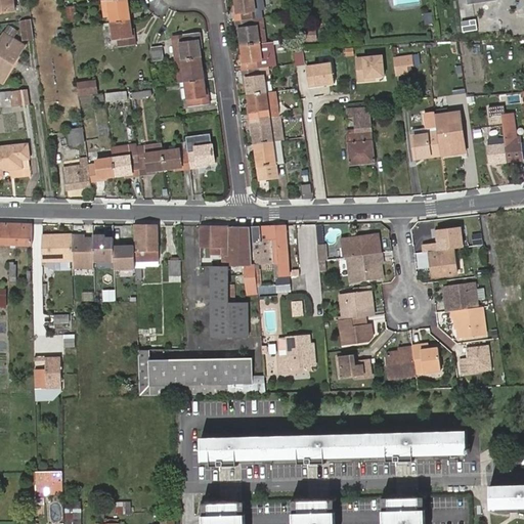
[(0,0),(0,12),(13,11),(11,0),(0,0)]
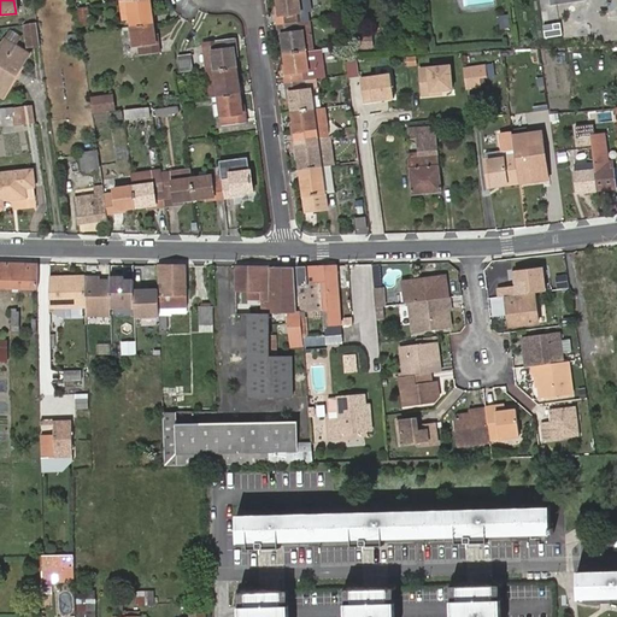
[(130,28),(151,24),(147,0),(135,0),(121,3),(123,22),(129,21),(130,28)]
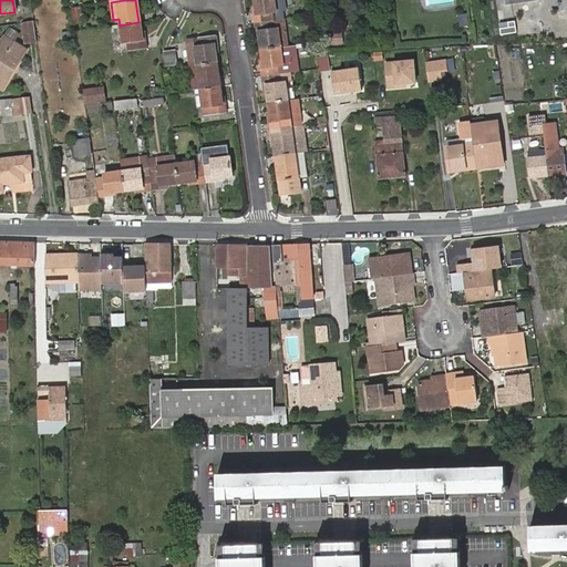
[(272,0),(253,0),(255,13),(253,14),(254,23),(271,21),(270,11),(275,11),(272,0)]
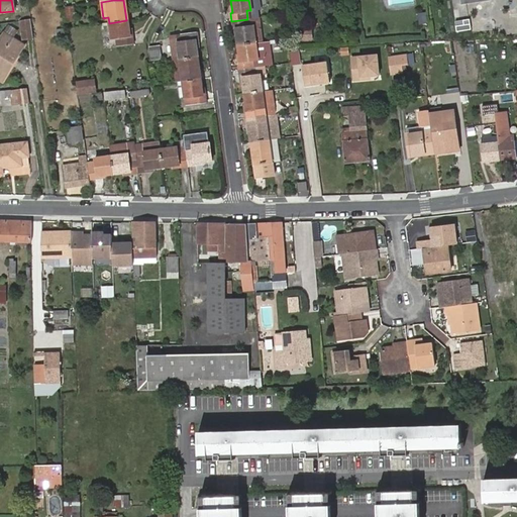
[(254,0),(248,0),(250,10),(246,10),(247,19),(257,17),(254,0)]
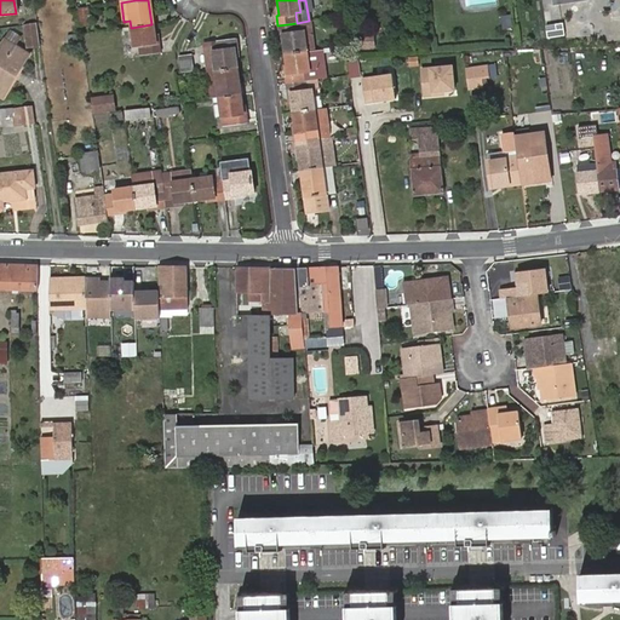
[(89,6),(76,7),(80,26),(91,24),(89,6)]
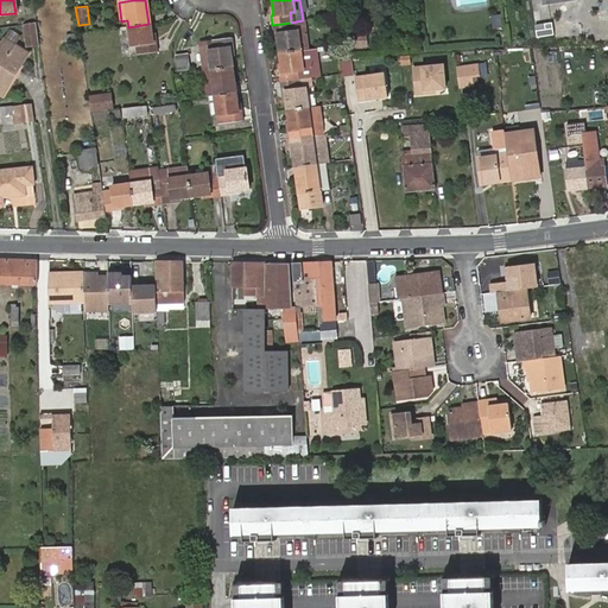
[(303,20),(291,23),(292,32),(298,32),(301,51),(306,50),(303,21),(303,20)]
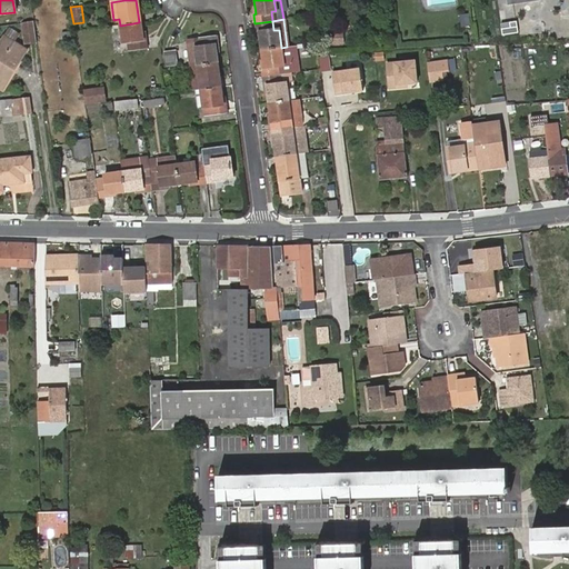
[(25,43),(36,41),(32,21),(22,23),(25,43)]
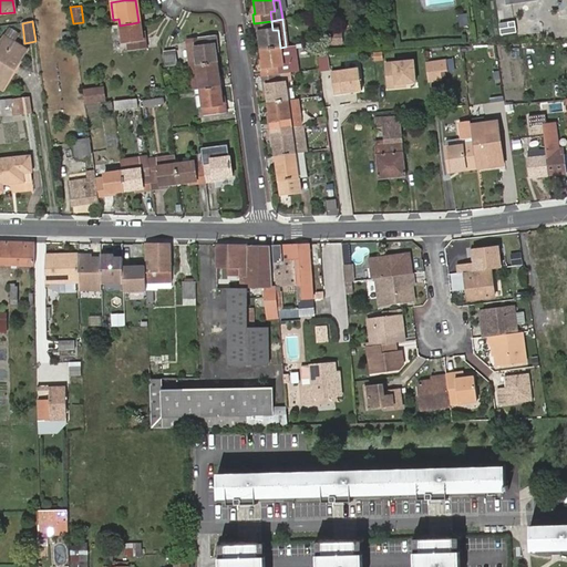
[(271,21),(254,23),(255,33),(258,32),(260,50),(280,48),(278,30),(272,30),(271,21)]
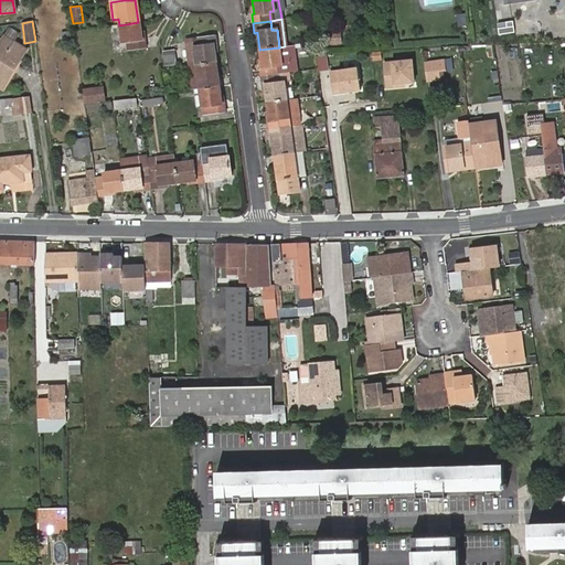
[(515,32),(513,21),(498,23),(500,35),(515,32)]
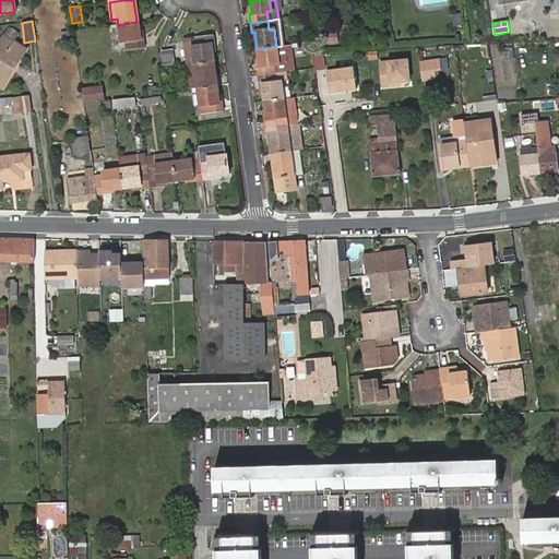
[(140,39),(137,22),(118,25),(120,42),(125,42),(126,50),(143,48),(142,39),(140,39)]
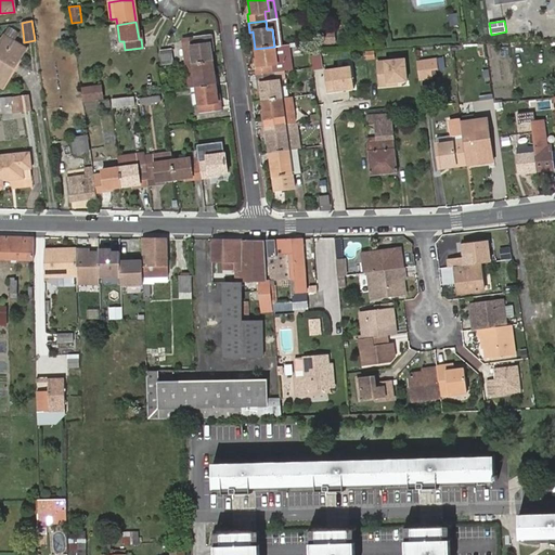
[(336,31),(321,33),(321,43),(336,42),(336,31)]
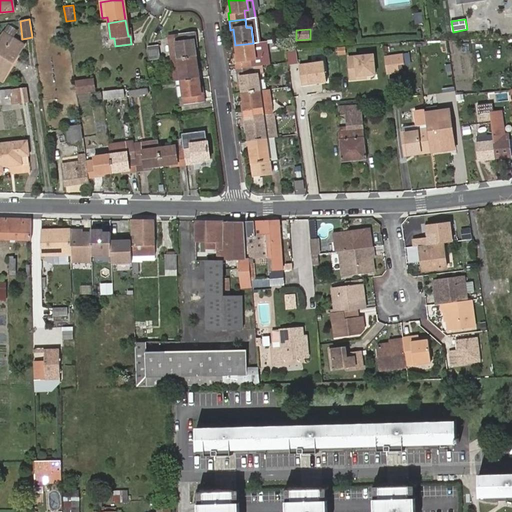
[(171,59),(195,55),(193,40),(196,39),(195,31),(179,33),(179,37),(168,39),(171,59)]
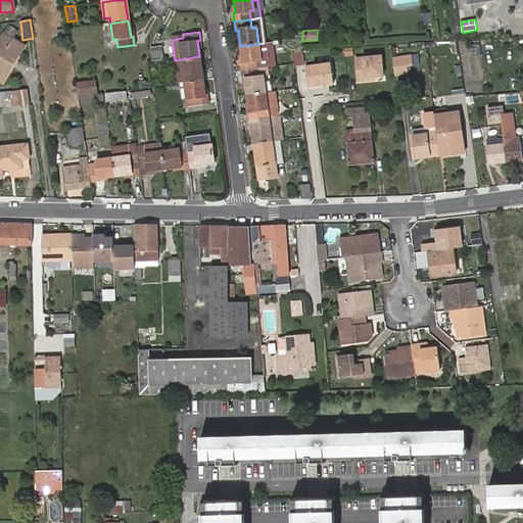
[(0,43),(0,81),(12,62),(14,63),(24,49),(4,37),(0,43)]
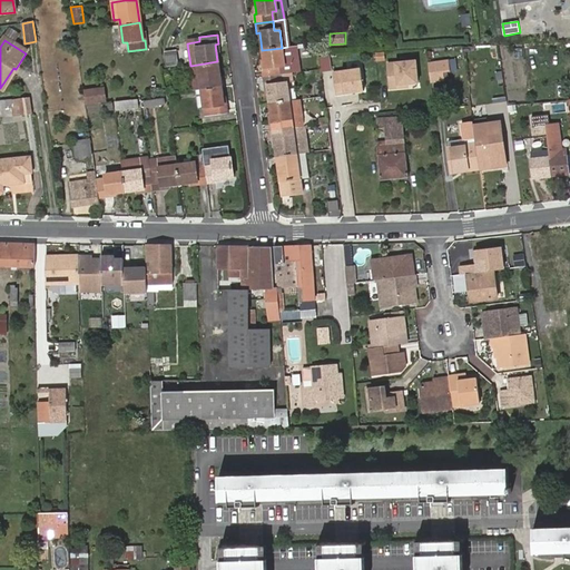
[(287,47),(282,48),(284,65),(279,66),(281,75),(291,72),(287,47)]
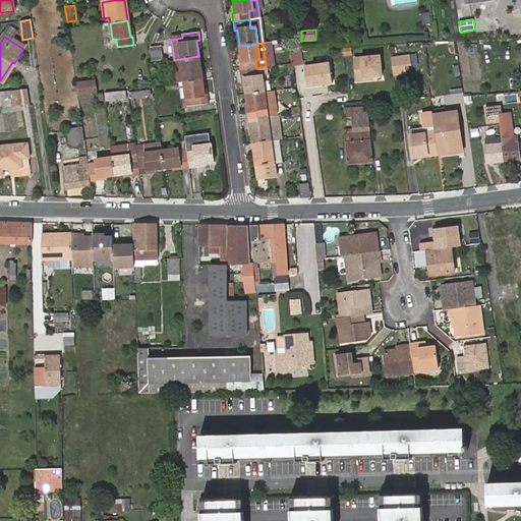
[(257,44),(239,46),(242,61),(239,62),(240,69),(256,68),(255,60),(259,59),(257,44)]
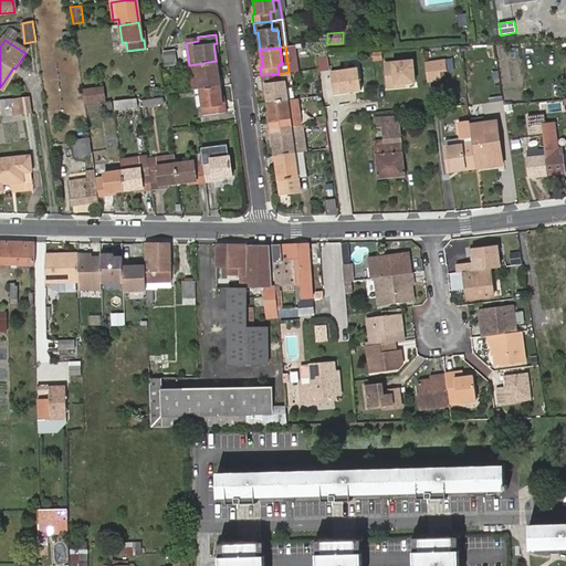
[(164,51),(166,69),(178,66),(175,50),(164,51)]
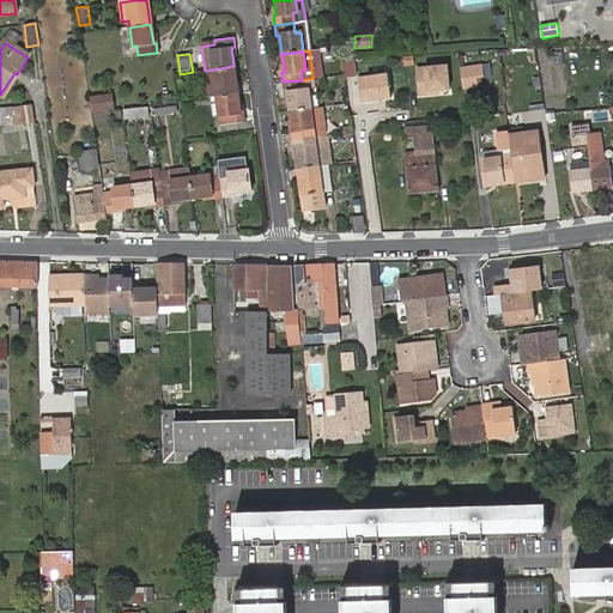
[(353,60),(343,60),(345,74),(345,77),(356,76),(353,60)]
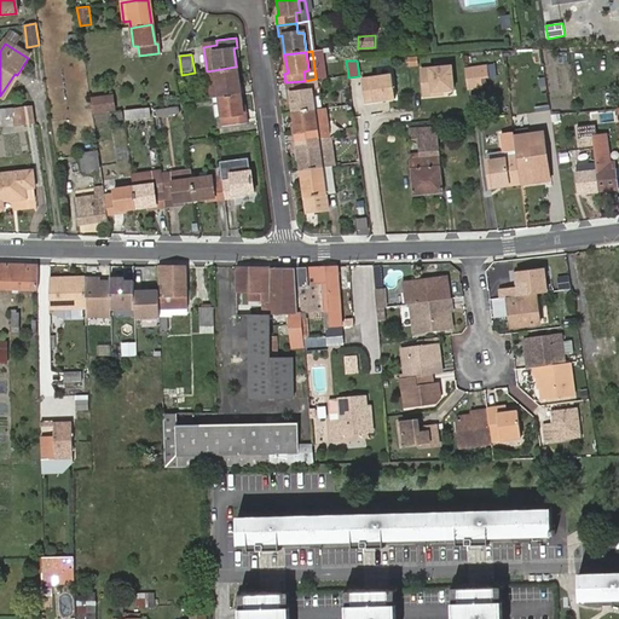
[(213,97),(239,93),(236,67),(207,71),(210,97),(213,97)]
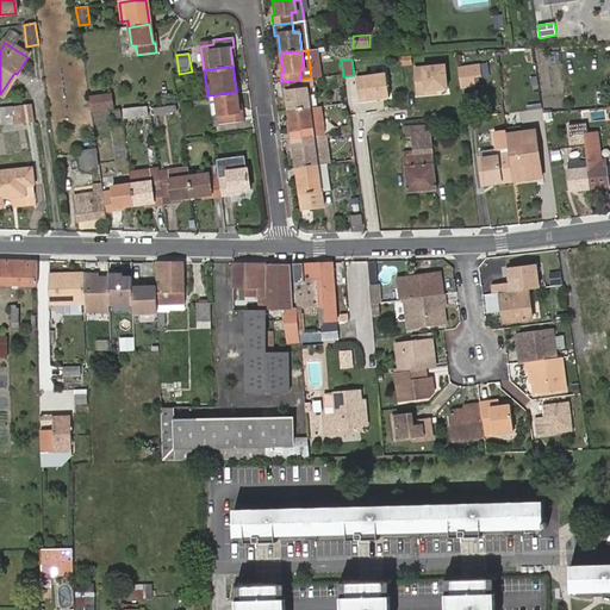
[(427,89),(436,89),(447,88),(444,66),(415,68),(417,94),(427,94),(427,89)]
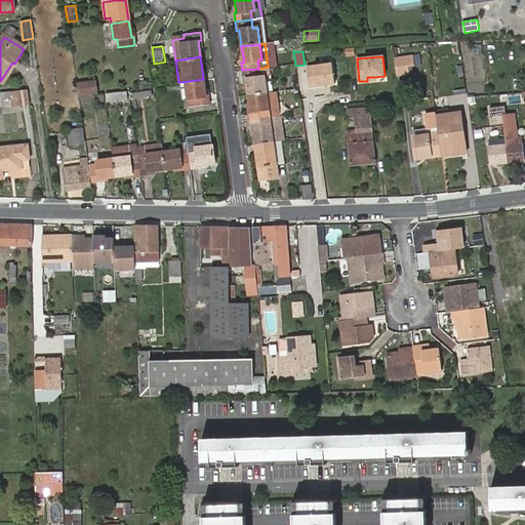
[(413,56),(396,58),(398,75),(409,74),(409,67),(414,67),(413,56)]
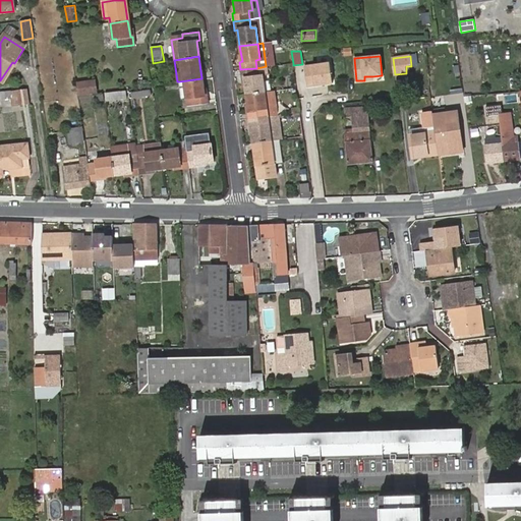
[(12,62),(0,80),(0,82),(2,83),(14,63),(12,62)]
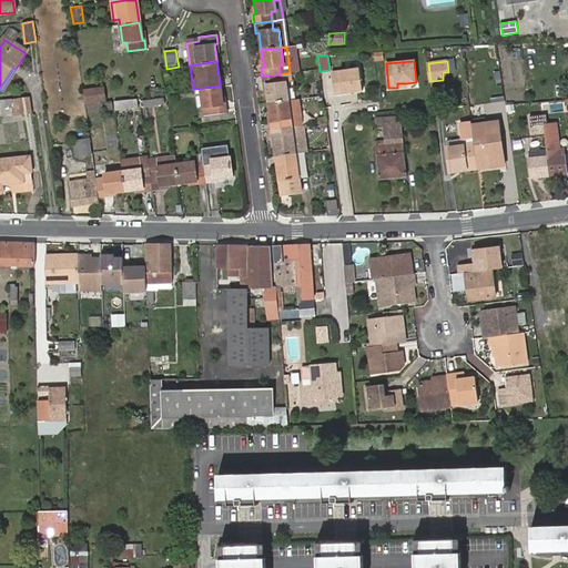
[(359,69),(332,72),(334,94),(362,91),(359,69)]
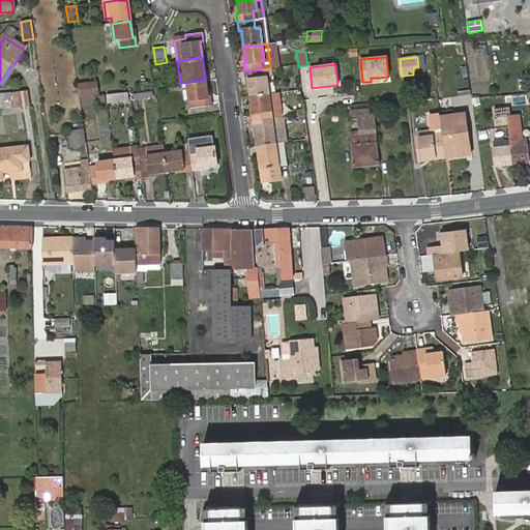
[(270,67),(261,69),(262,78),(266,77),(272,77),(270,67)]
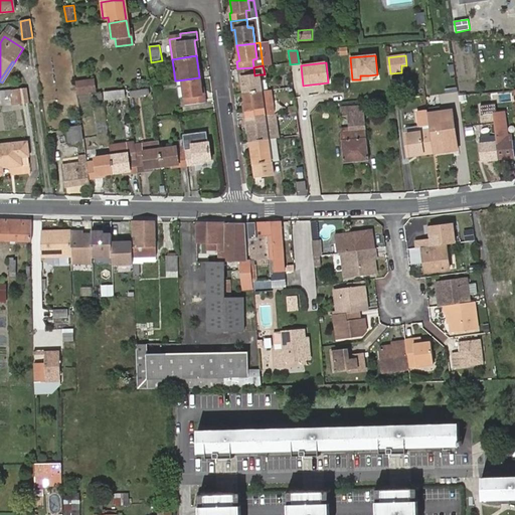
[(253,67),(237,68),(239,77),(241,77),(243,93),(261,91),(259,74),(254,75),(253,67)]
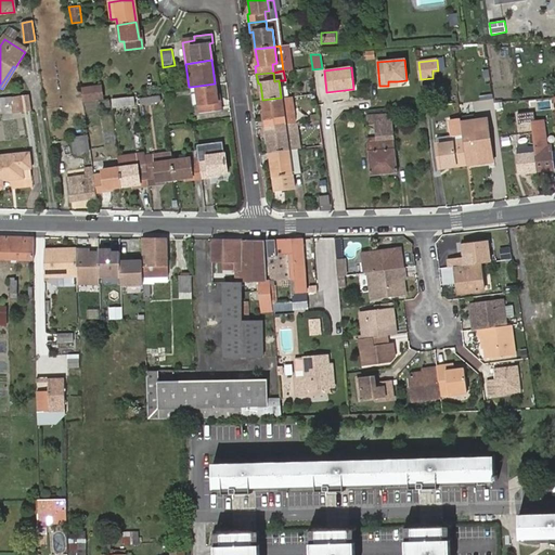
[(217,100),(215,84),(191,87),(193,105),(198,104),(198,112),(221,108),(220,100),(217,100)]
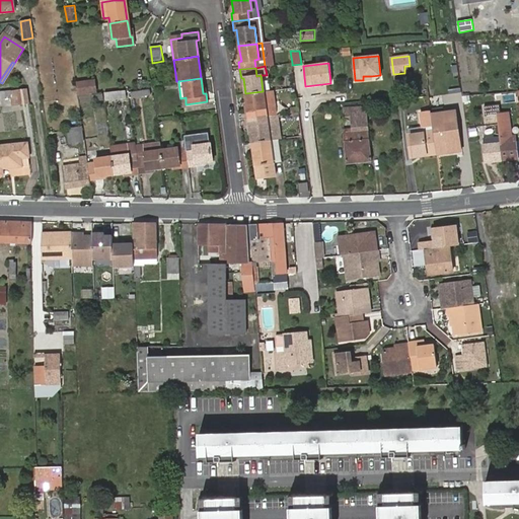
[(93,80),(75,83),(77,95),(91,93),(95,92),(93,80)]
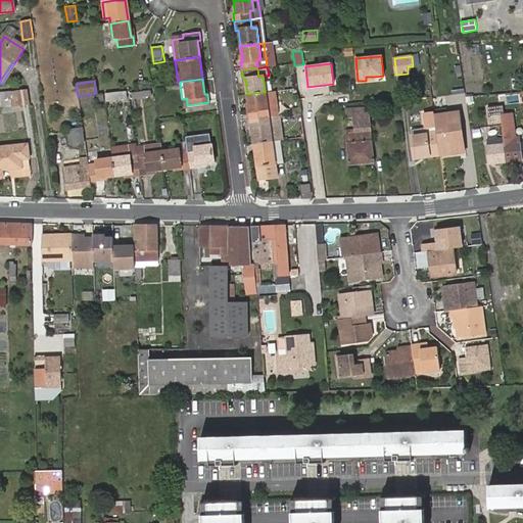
[(127,98),(126,89),(104,92),(106,100),(127,98)]
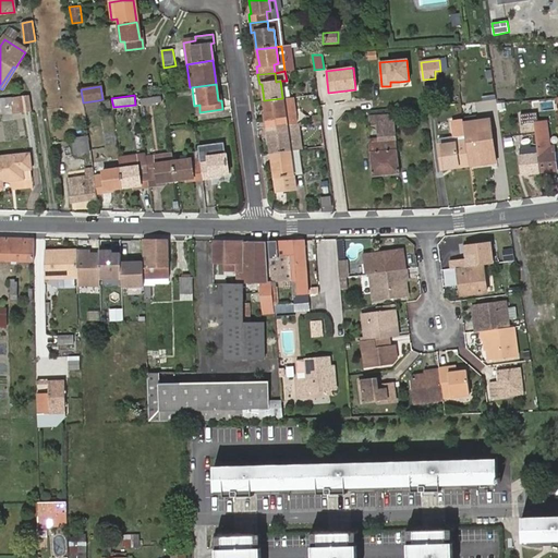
[(12,113),(31,112),(28,96),(11,98),(11,105),(12,113)]
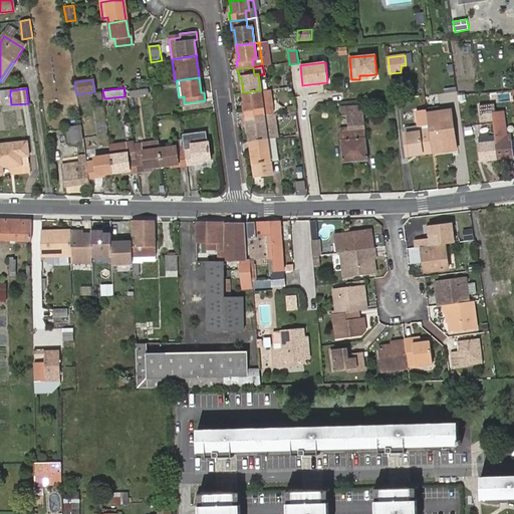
[(148,88),(125,91),(126,96),(149,93),(148,88)]
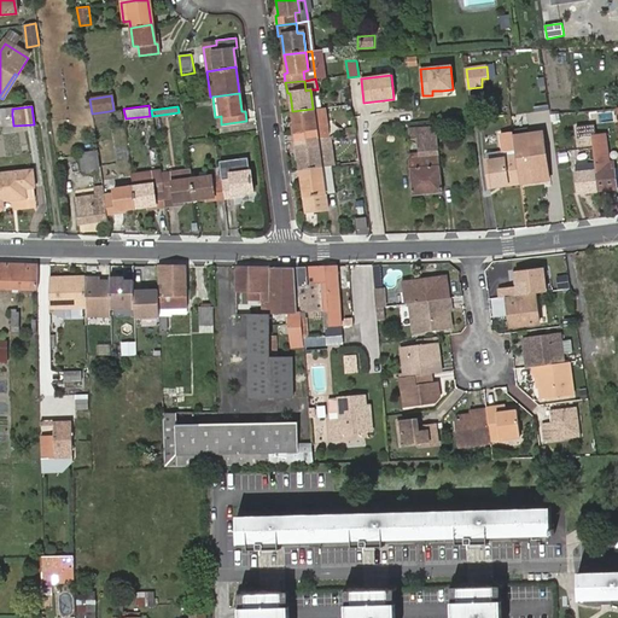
[(313,109),(292,111),(295,130),(292,132),(293,140),(312,139),(326,136),(325,127),(322,108),(313,109)]
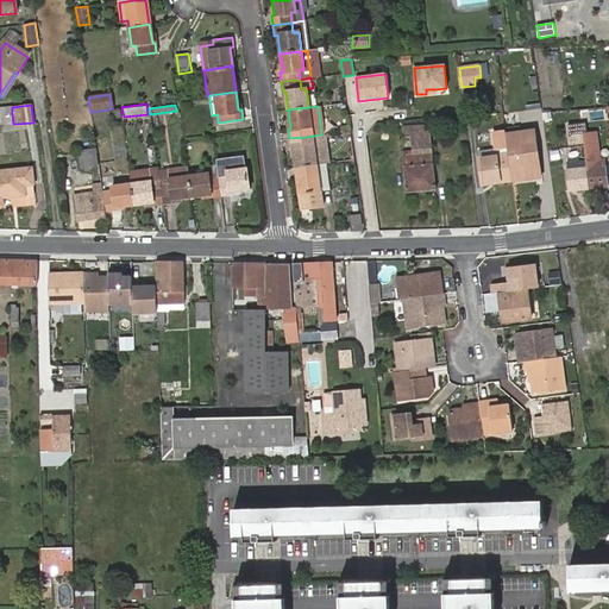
[(119,107),(112,108),(107,110),(108,120),(121,118),(119,107)]
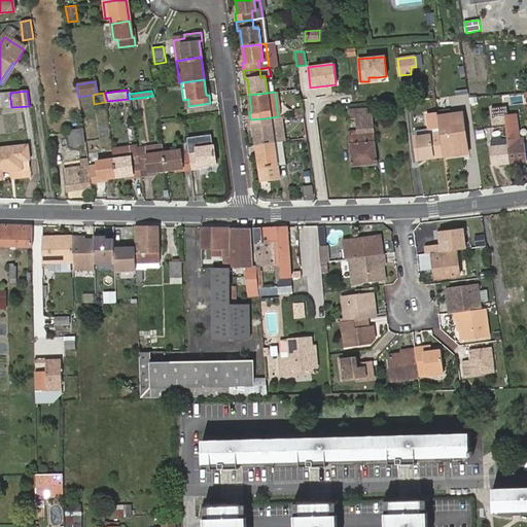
[(357,135),(348,136),(351,167),(377,165),(373,124),(372,108),(349,110),(349,119),(355,118),(356,126),(357,131),(357,135)]
